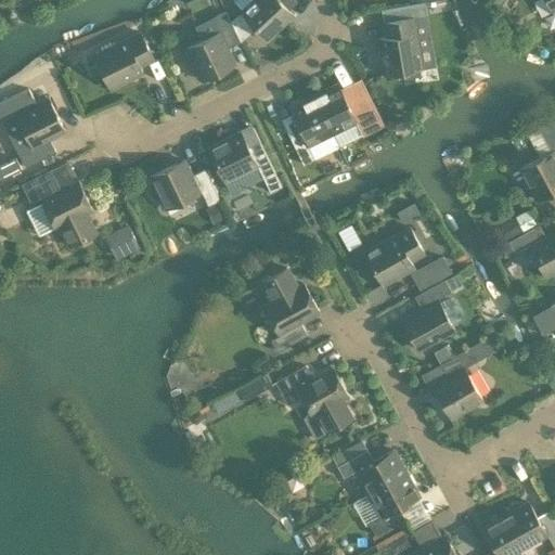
[(280,1),(281,0),(253,0),(241,12),(266,39),(293,14),(280,1)]
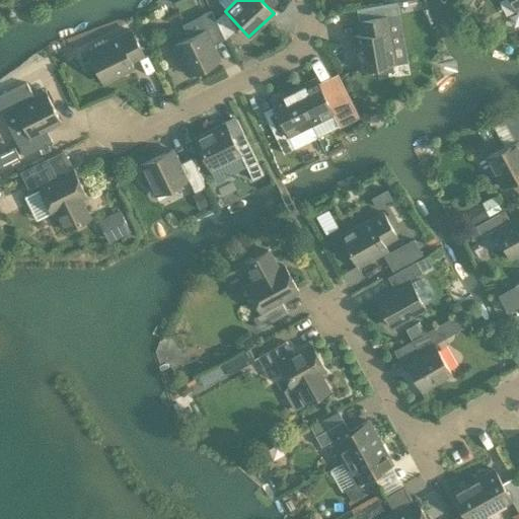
[(518,10),(518,9),(518,0),(510,0),(517,11),(518,10)]
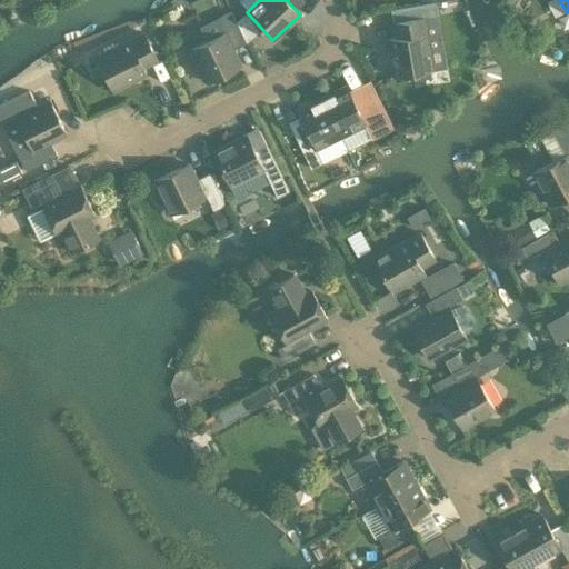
[(438,15),(436,1),(390,9),(392,22),(396,38),(388,39),(393,77),(431,70),(421,17),(438,15)]
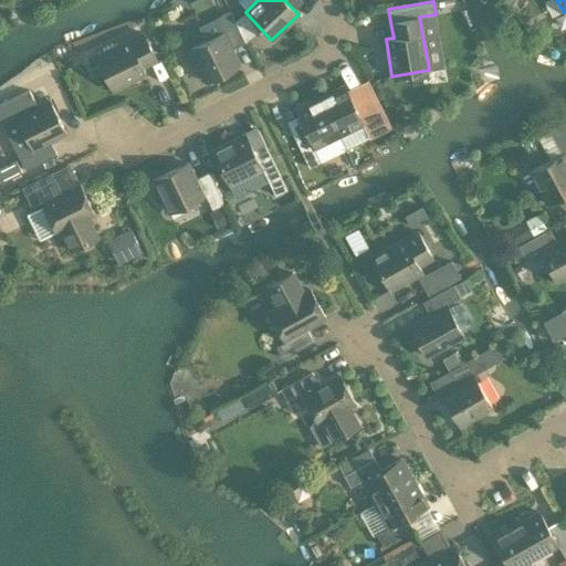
[(218,17),(224,31),(189,49),(206,82),(239,65),(231,50),(244,42),(230,11),(218,17)]
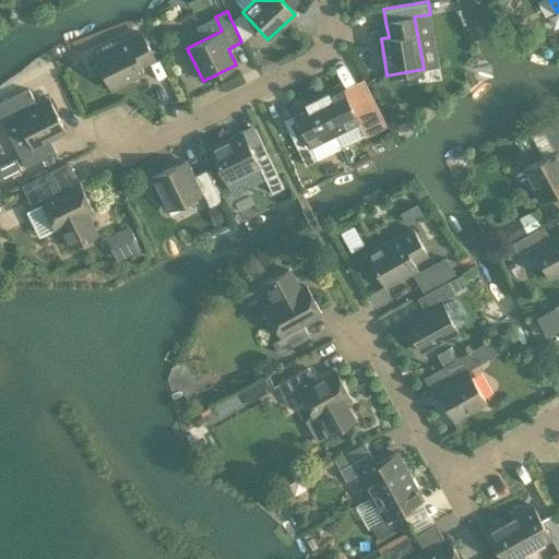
[(143,72),(140,66),(154,58),(141,33),(94,56),(110,88),(143,72)]
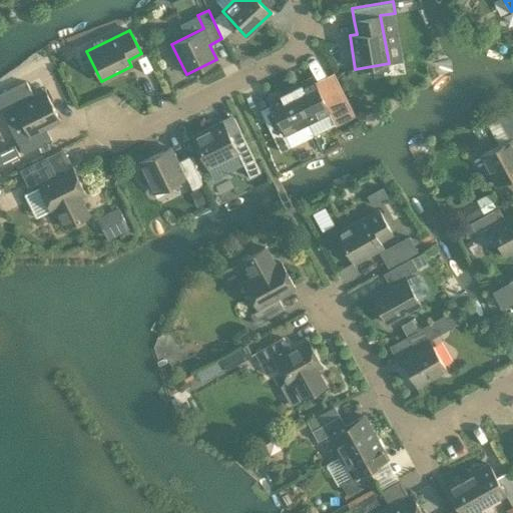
[(312,77),(290,88),(307,123),(329,112),(335,124),(346,119),(329,85),(319,91),(312,77)]
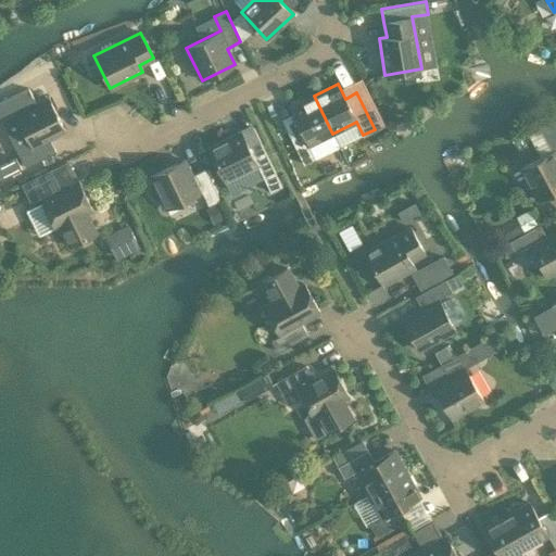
[(300,128),(288,134),(303,164),(315,159),(308,144),(332,134),(314,96),(290,108),(300,128)]
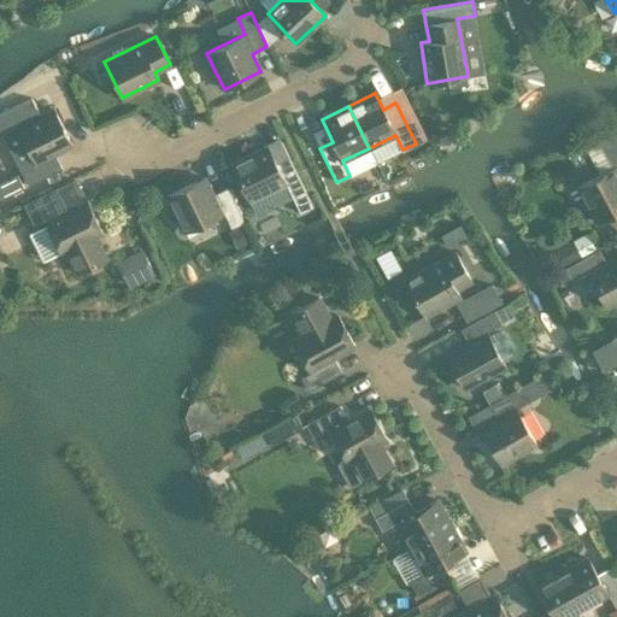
[(36,165),(22,172),(28,186),(62,169),(54,153),(71,145),(53,109),(17,127),(36,165)]
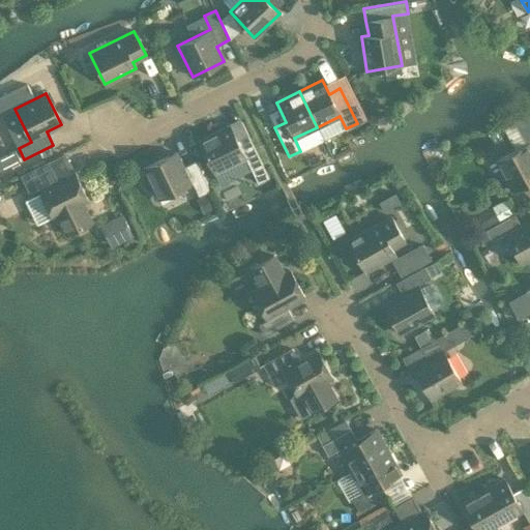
[(529,119),(528,115),(513,122),(525,145),(496,160),(512,192),(529,181),(529,119)]
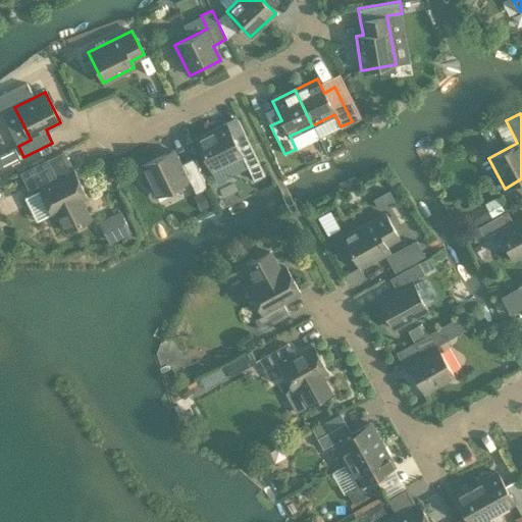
[(237,117),(195,136),(210,169),(244,154),(247,165),(255,162),(237,117)]
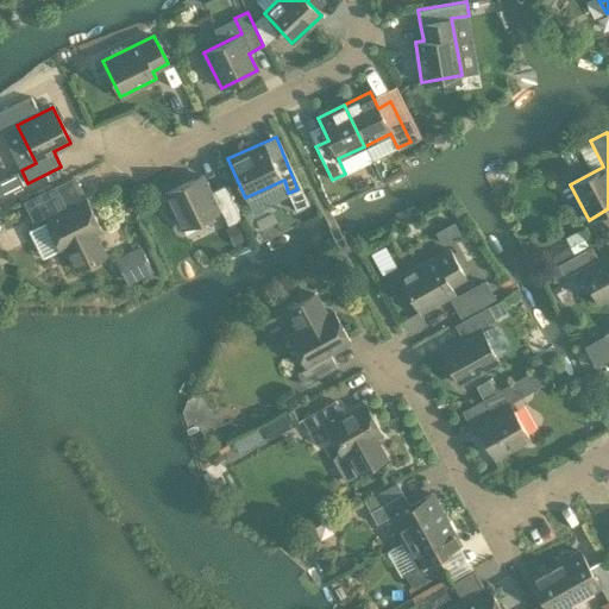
[(220,211),(227,225),(239,220),(240,219),(224,186),(209,193),(201,175),(164,193),(182,228),(220,211)]
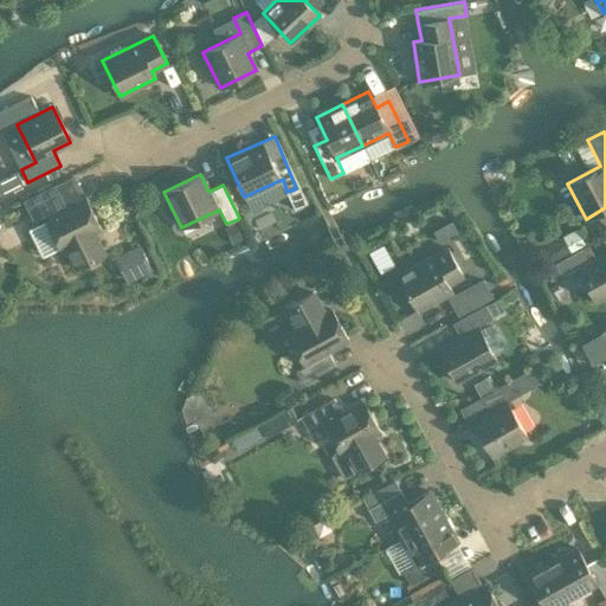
[(92,233),(100,229),(85,198),(66,207),(59,192),(26,208),(32,221),(43,217),(50,230),(32,239),(43,258),(59,249),(64,246),(76,269),(103,255),(92,233)]
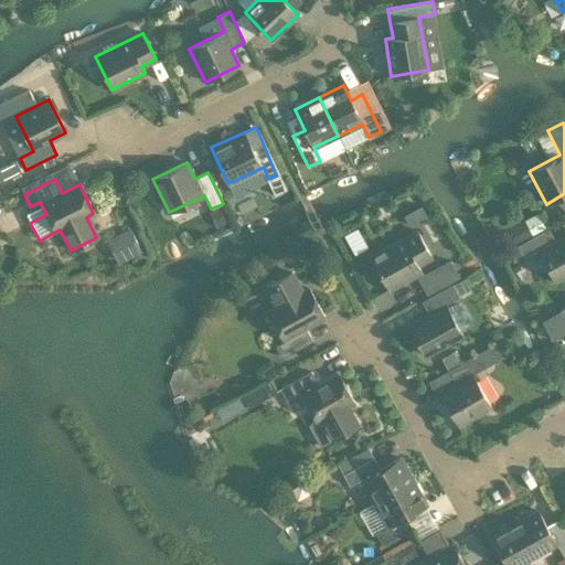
[(524,221),(507,230),(515,245),(532,235),(524,221)]
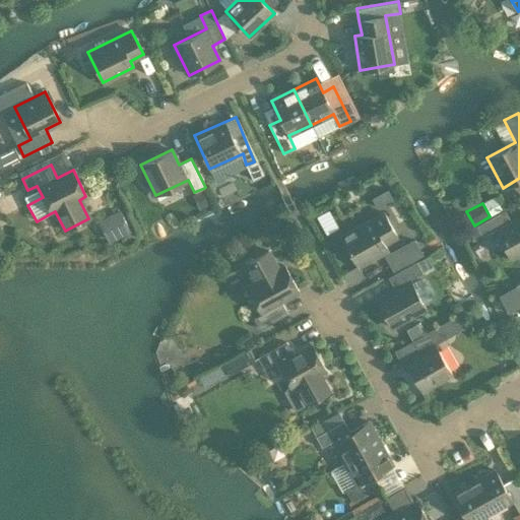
[(331,207),(318,215),(328,233),(342,225),(331,207)]
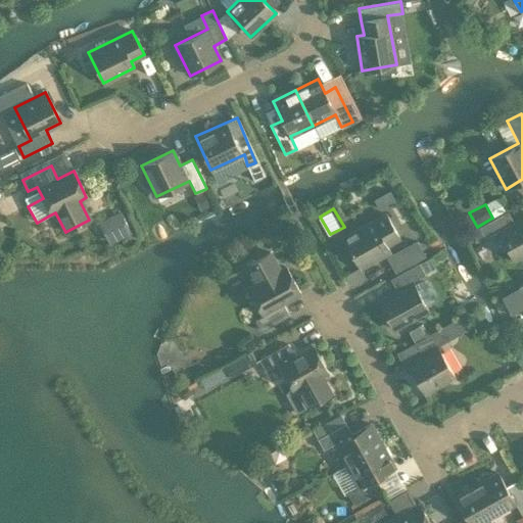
[(125,210),(103,218),(111,242),(133,234),(125,210)]
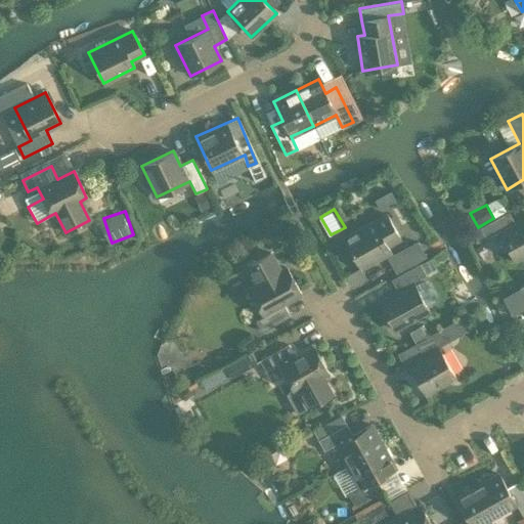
[(477,243),(498,231),(499,233),(514,260),(523,254),(523,219),(516,224),(509,212),(472,231),(477,243)]
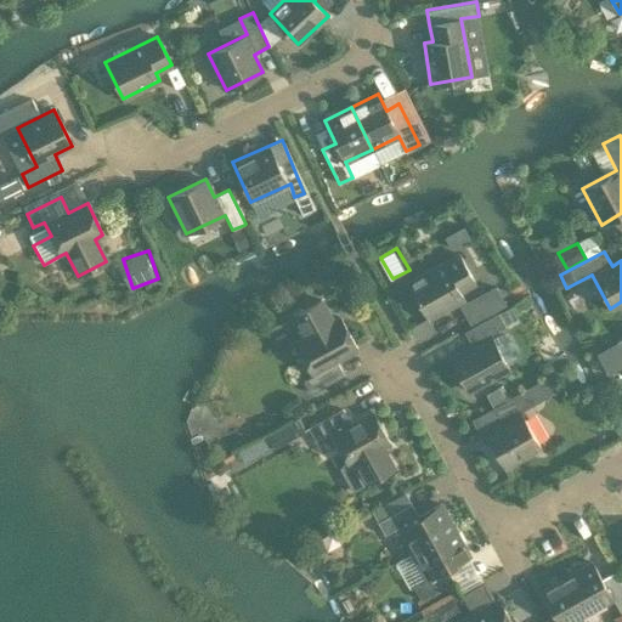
[(459,290),(474,282),(459,254),(408,283),(428,318),(463,298),(459,290)]
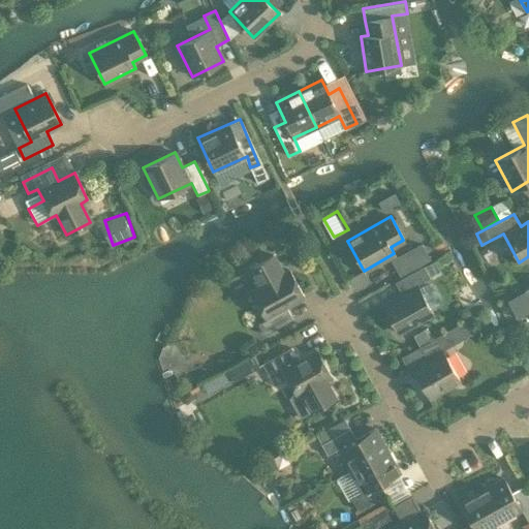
[(400,273),(434,260),(427,242),(394,255),(400,273)]
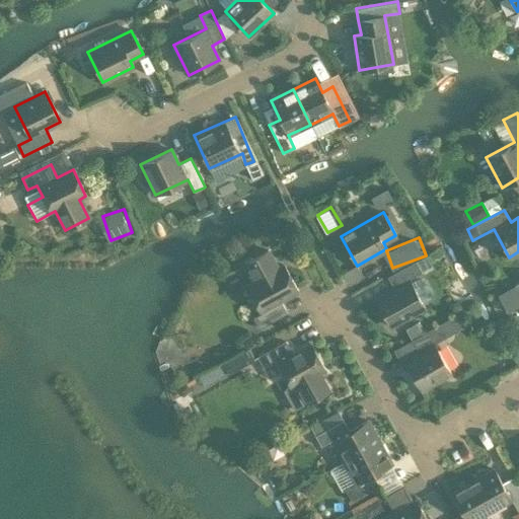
[(278,269),(268,250),(243,264),(253,281),(245,286),(261,313),(253,317),(258,328),(287,313),(280,300),(298,291),(284,265),(278,269)]
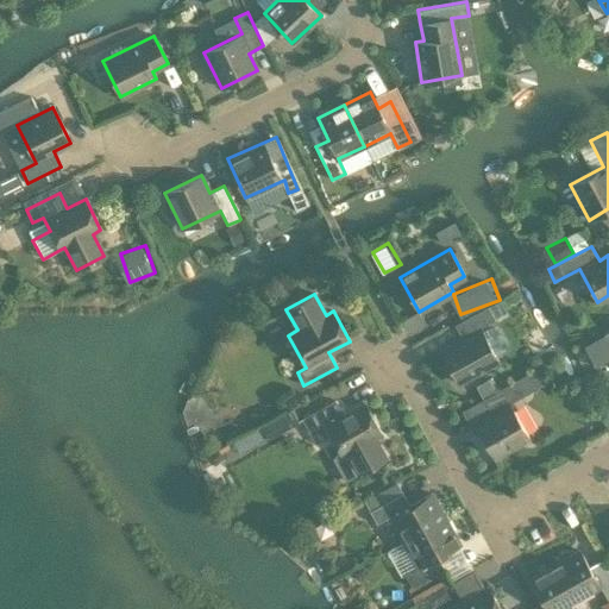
[(470,334),(463,339),(440,351),(457,382),(497,360),(479,327),(494,319),(487,306),(462,320),(470,334)]
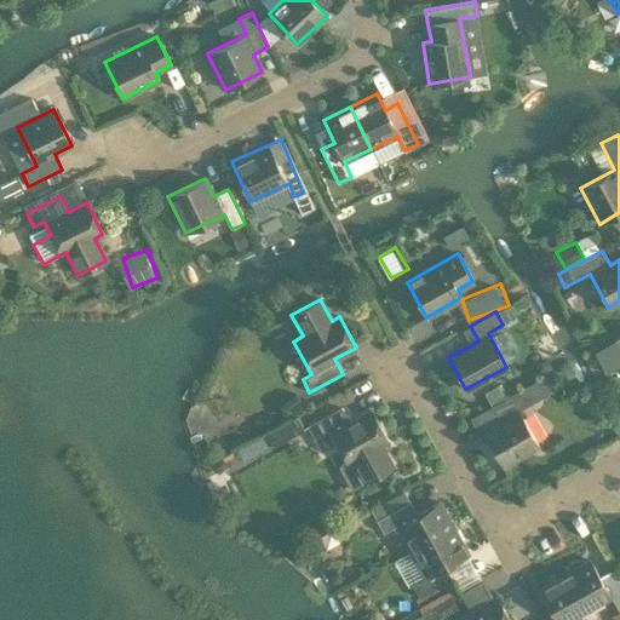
[(538,446),(517,408),(532,400),(524,388),(492,406),(499,420),(482,430),(503,466),(538,446)]
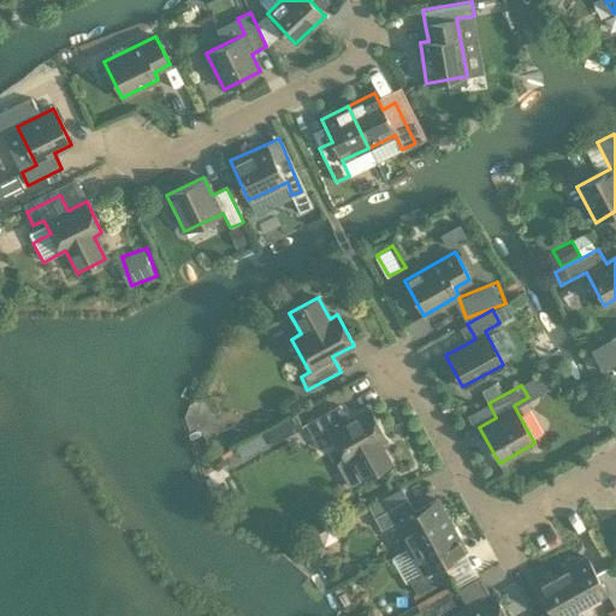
[(349,486),(390,463),(378,442),(385,438),(368,408),(347,420),(338,406),(306,424),(313,436),(327,427),(344,460),(337,463),(349,486)]
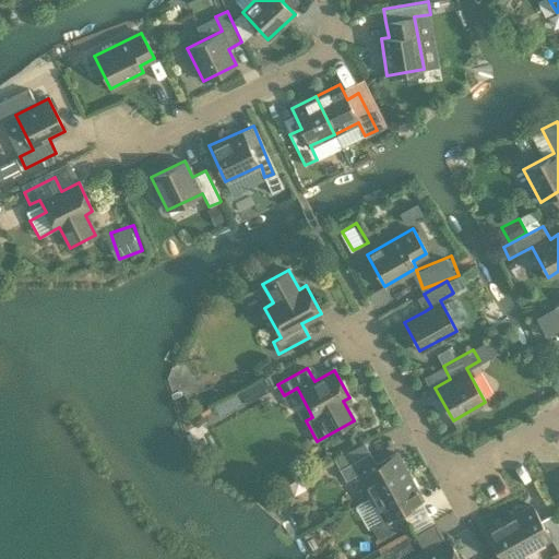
[(216,400),(224,415),(277,387),(271,372),(216,400)]
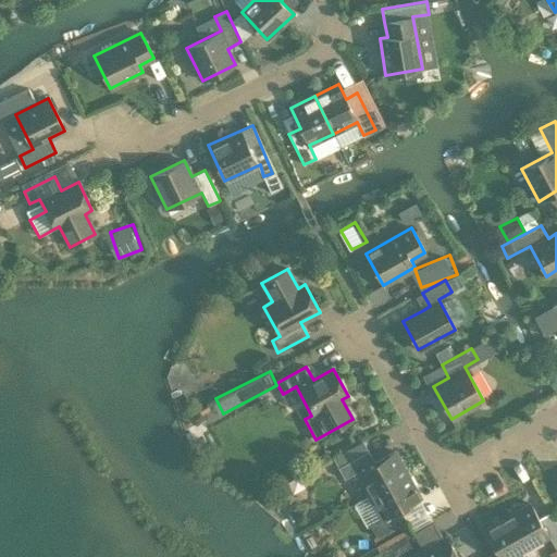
[(357,471),(370,495),(407,474),(394,452),(374,462),(368,450),(337,467),(344,479),(357,471)]
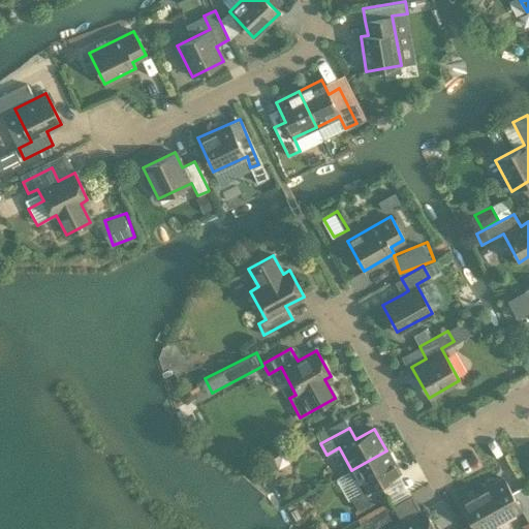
[(364,492),(351,499),(358,509),(386,494),(380,484),(399,473),(386,450),(351,470),(364,492)]
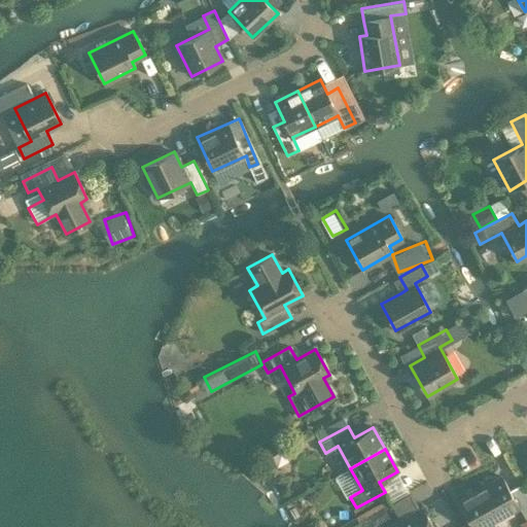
[(510,491),(501,477),(459,500),(473,526),(482,526),(519,506),(526,519),(526,518),(526,496),(520,485),(510,491)]
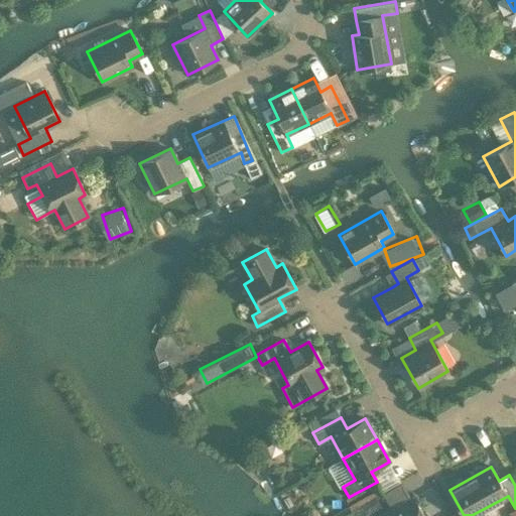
[(423,515),(413,498),(392,509),(380,515),(423,515)]
